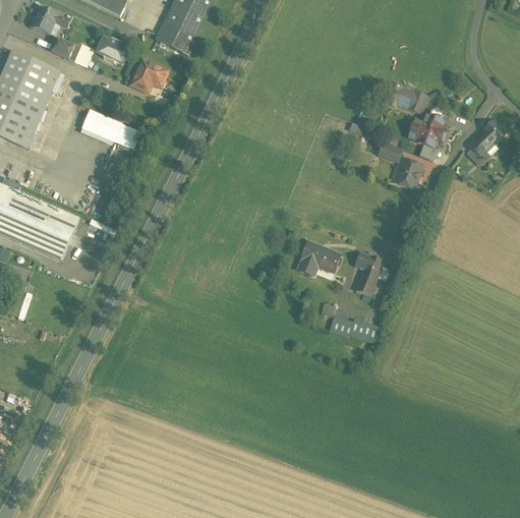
[(84,0),(119,17),(127,0),(84,0)]
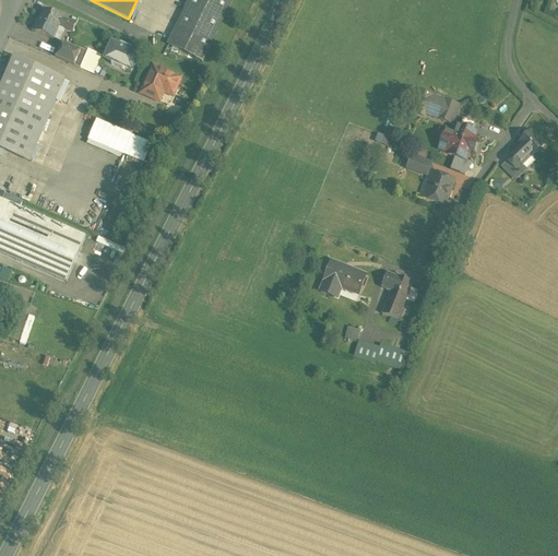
[(188,0),(167,43),(201,59),(229,0),(188,0)]
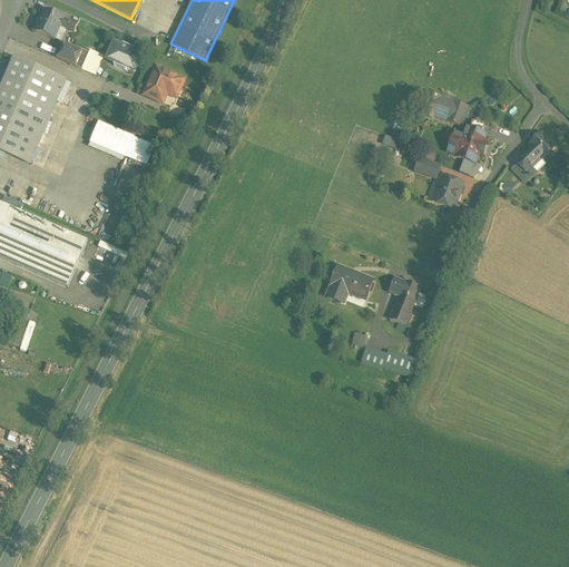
[(62,16),(45,8),(39,20),(37,20),(33,28),(36,29),(35,29),(54,37),(59,23),(74,30),(77,22),(62,16)]
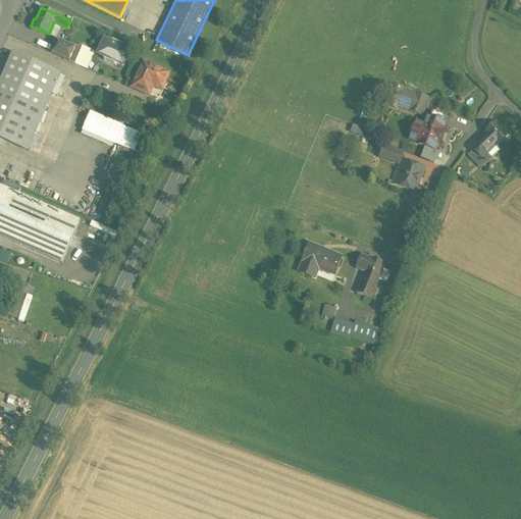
[(74,45),(57,38),(51,51),(69,59),(74,46),(74,45)]
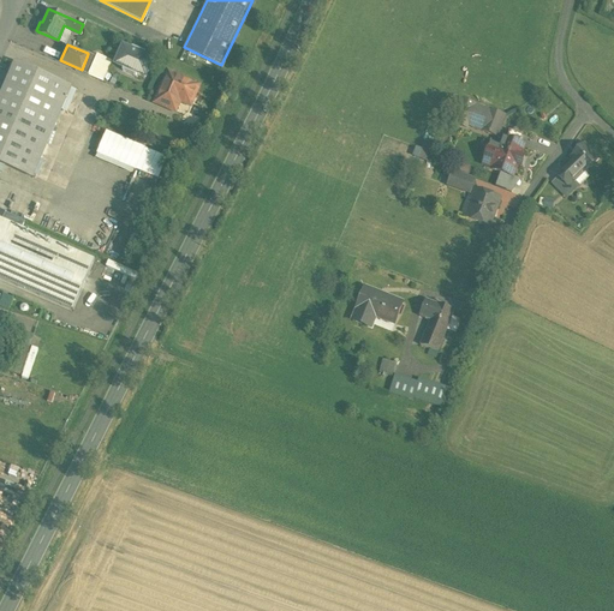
[(131,49),(123,46),(115,63),(124,65),(123,67),(121,69),(136,75),(136,73),(136,71),(144,75),(151,58),(143,54),(144,52),(145,52),(132,46),(131,47),(131,49)]
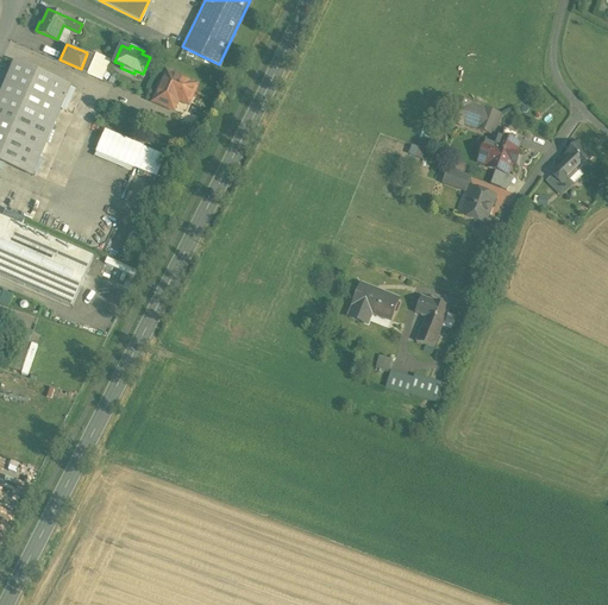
[(87,54),(81,69),(87,71),(95,54),(88,50),(87,52),(87,54)]
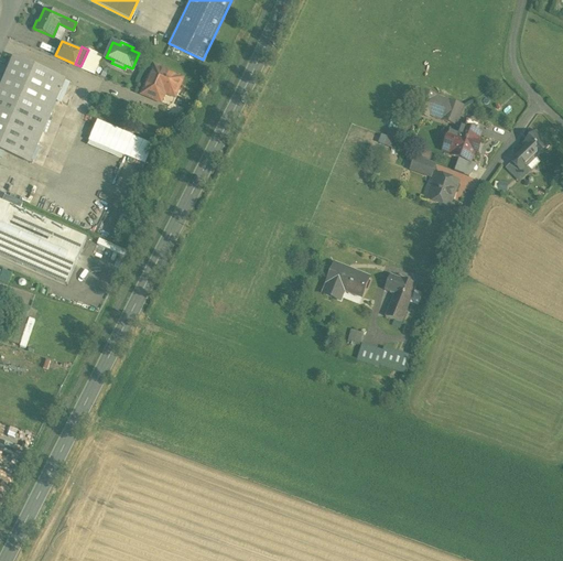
[(103,54),(88,47),(88,50),(80,66),(94,73),(103,54)]
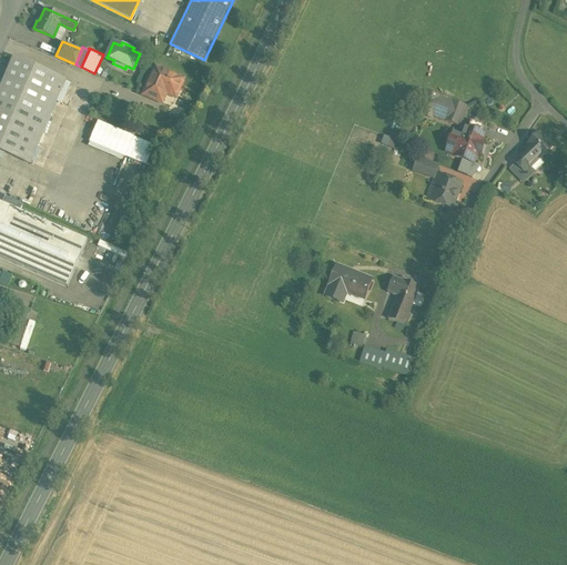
[(64,79),(13,57),(0,88),(0,147),(30,161),(64,79)]
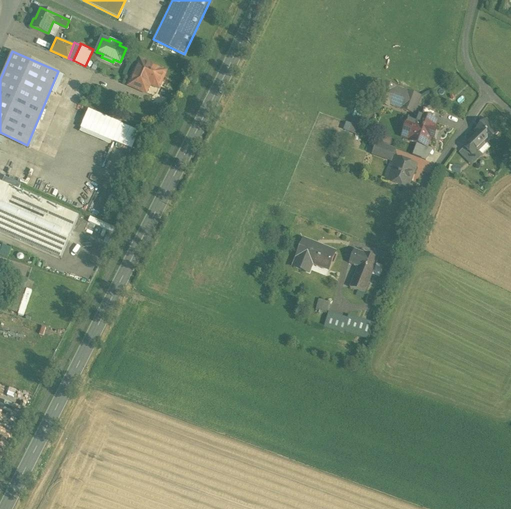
[(140,58),(129,84),(145,91),(149,82),(158,86),(165,69),(140,58)]
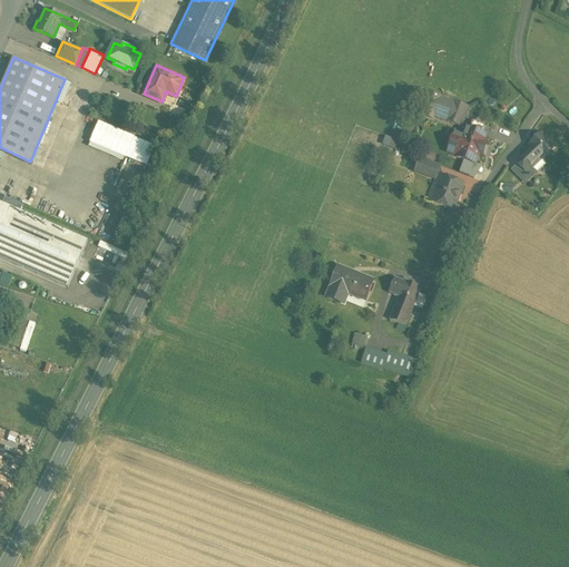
[(452,99),(429,90),(421,113),(431,117),(432,115),(445,119),(452,99)]
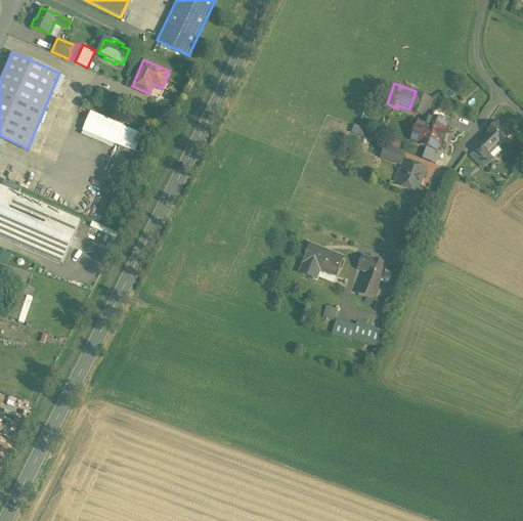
[(430,96),(416,91),(409,110),(423,115),(430,96)]
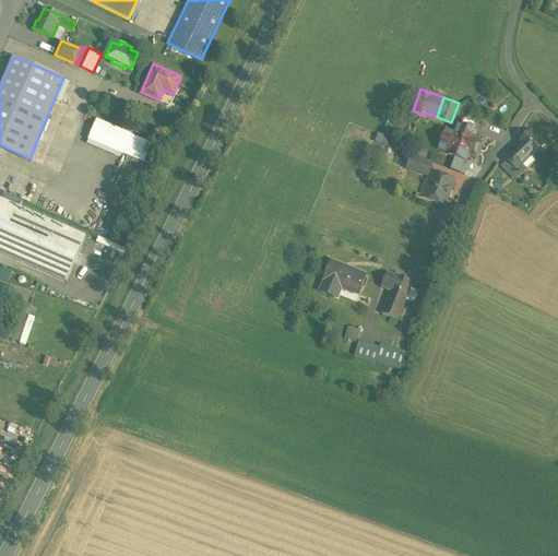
[(96,116),(88,134),(117,146),(125,129),(96,116)]
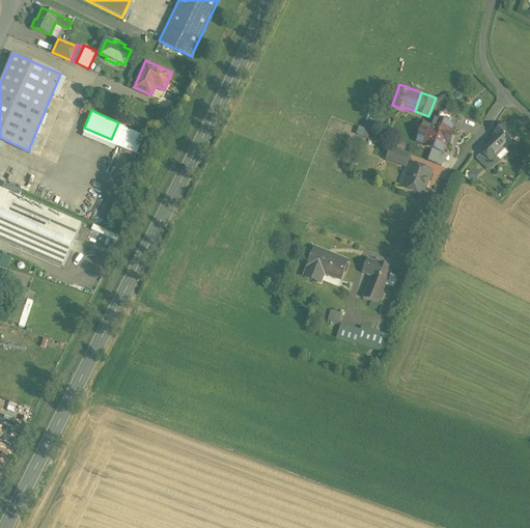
[(452,124),(434,117),(430,126),(422,123),(417,139),(424,142),(423,144),(442,151),(446,141),(449,142),(452,133),(448,132),(451,124),(452,124)]
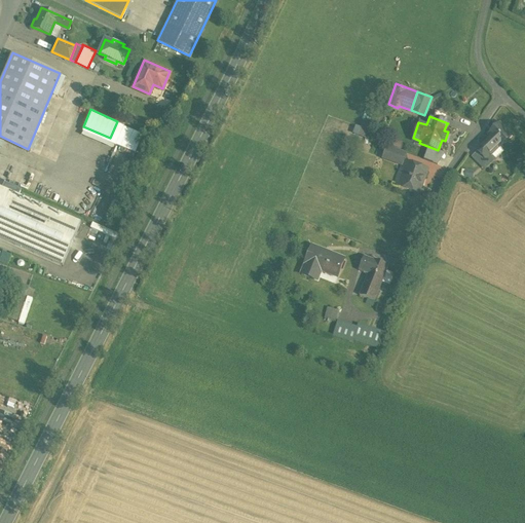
[(365,117),(359,133),(370,138),(376,121),(365,117)]
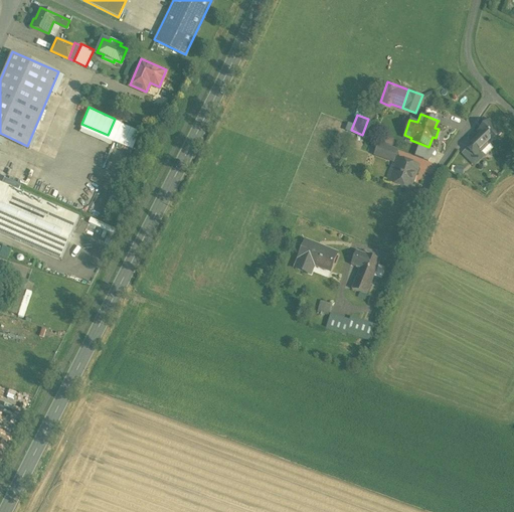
[(489,119),(477,130),(480,133),(467,146),(476,155),(481,150),(479,147),(486,140),(488,142),(500,131),(489,119)]
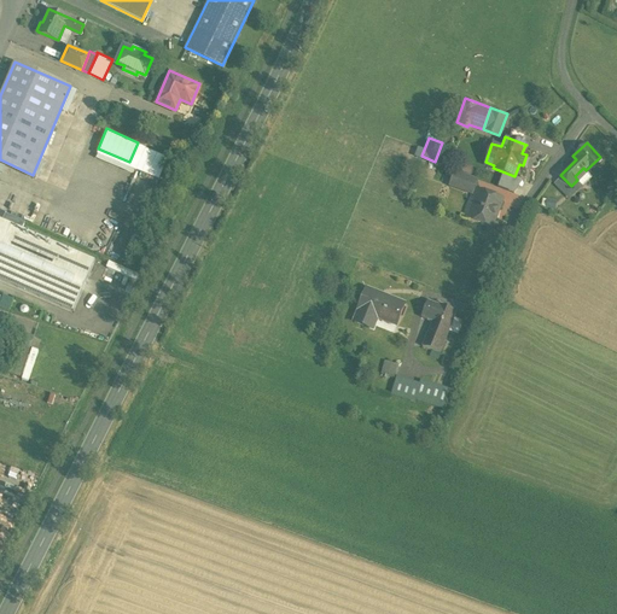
[(475,177),(454,170),(450,182),(471,189),(475,177)]
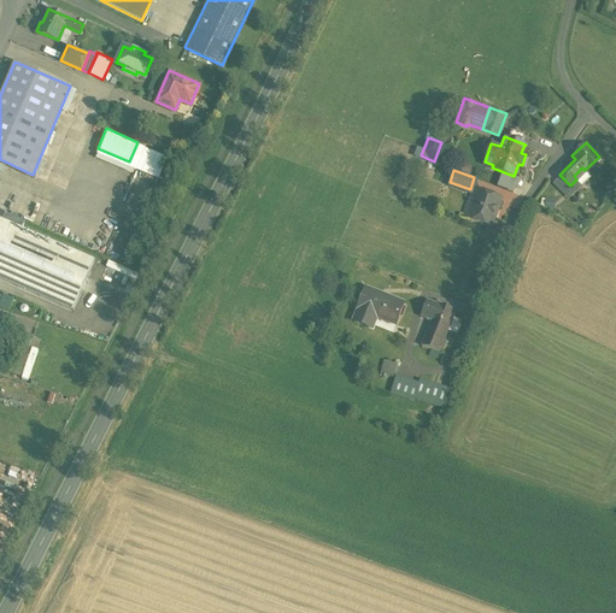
[(500,198),(477,189),(473,204),(469,216),(468,216),(468,217),(491,224),(500,198)]
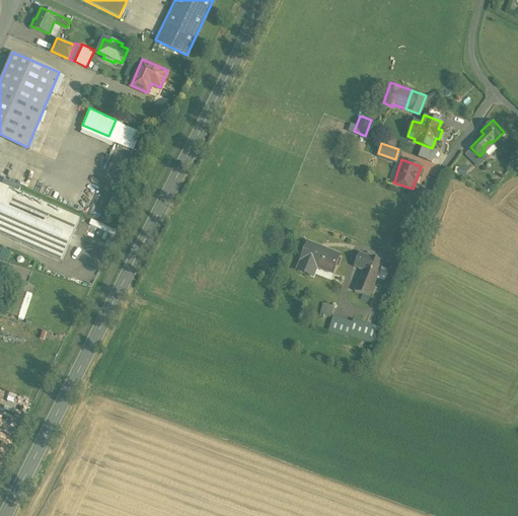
[(20,183),(4,176),(1,182),(17,190),(20,183)]
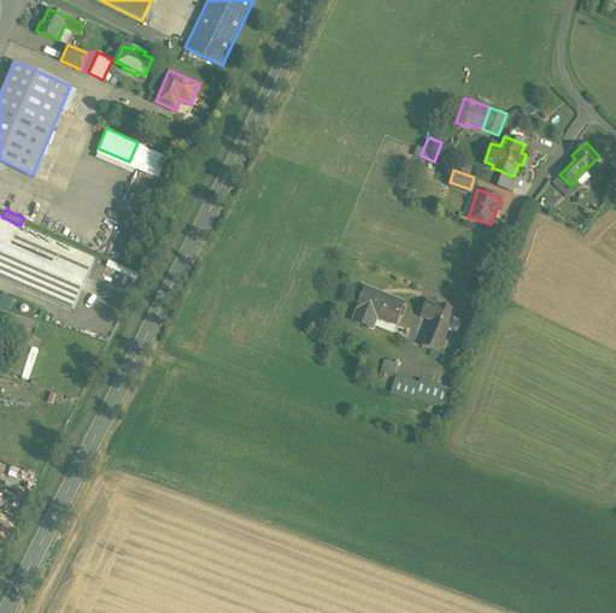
[(1,217),(0,217),(0,276),(72,308),(94,258),(21,225),(1,217)]
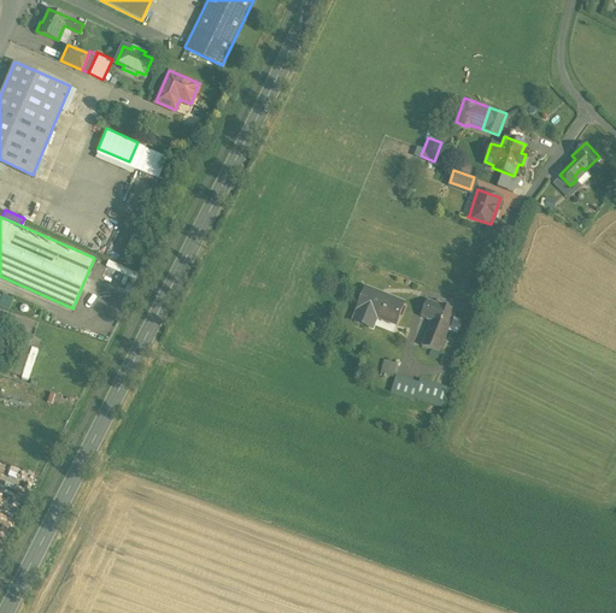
[(386,296),(374,292),(365,288),(365,287),(357,307),(358,307),(353,319),(370,326),(375,314),(394,323),(403,302),(386,295),(386,296)]
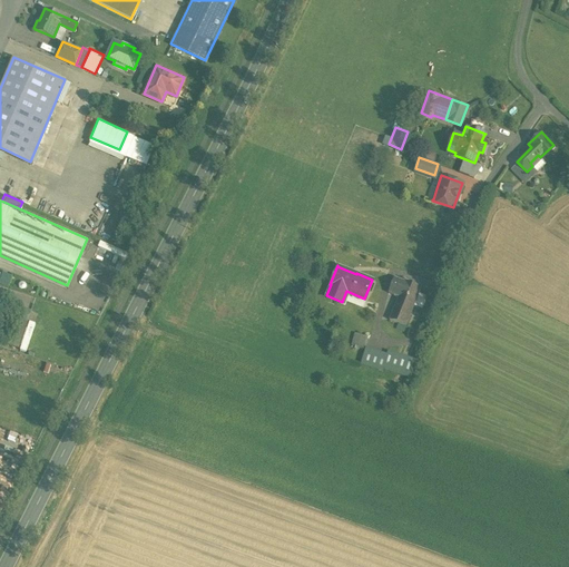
[(0,280),(9,283),(12,273),(0,269),(0,280)]
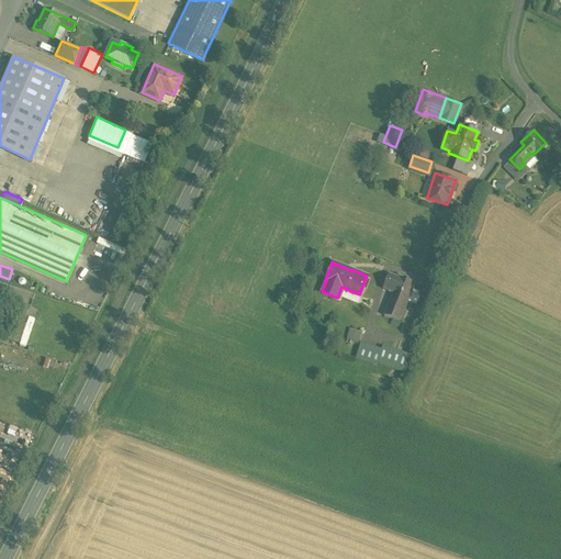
[(414,282),(389,272),(382,287),(392,291),(383,314),(400,321),(414,282)]
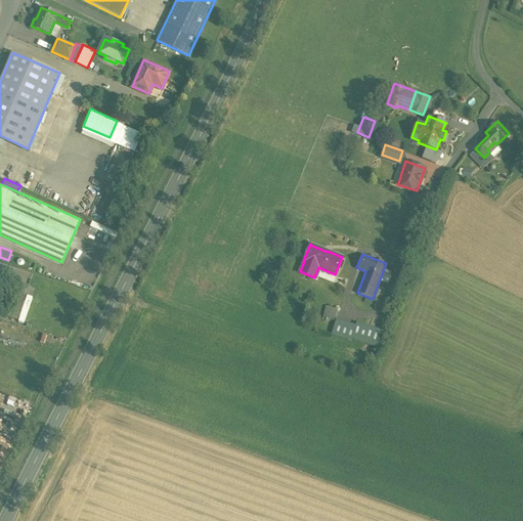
[(337,308),(325,305),(322,315),(334,319),(337,308)]
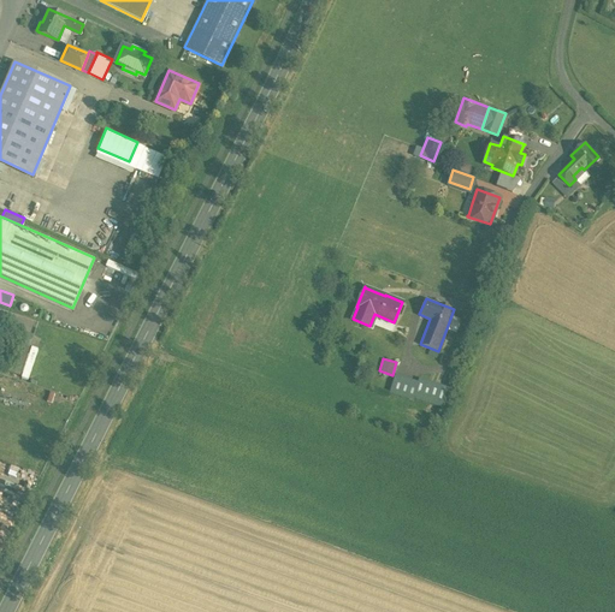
[(417,381),(395,374),(390,391),(412,398),(413,394),(417,381)]
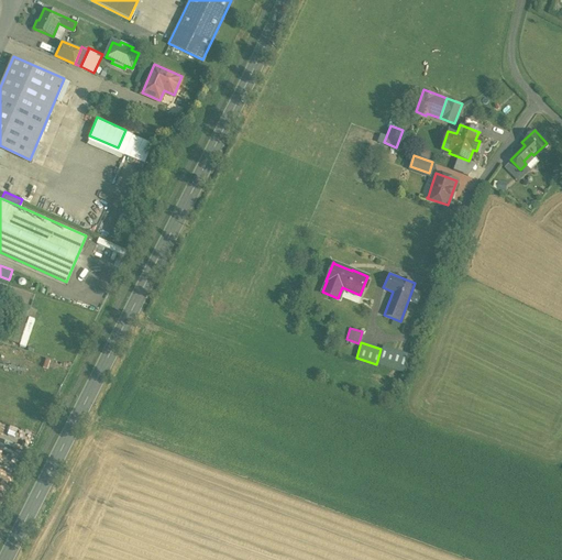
[(401,352),(382,346),(381,349),(377,361),(397,366),(401,352)]
